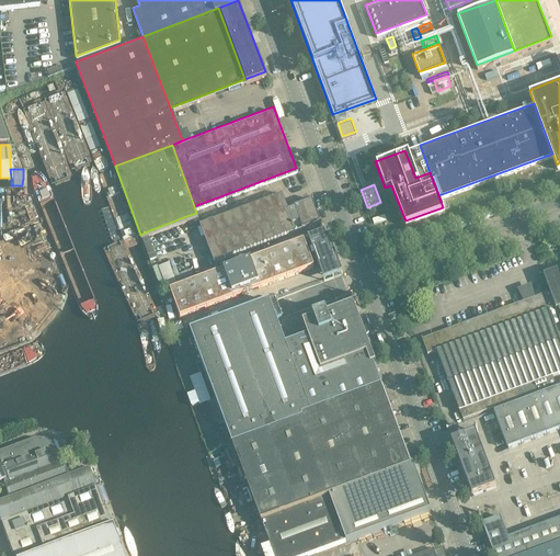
[(282,190),(200,220),(214,258),(295,227),(293,219),(287,204),(282,190)]
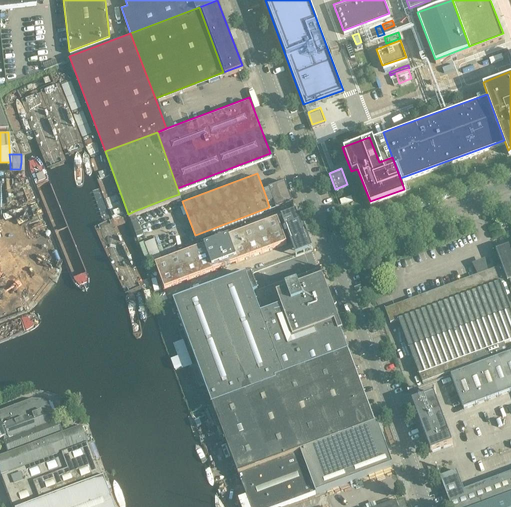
[(291,198),(284,178),(268,184),(262,186),(267,200),(269,207),(275,204),(291,198)]
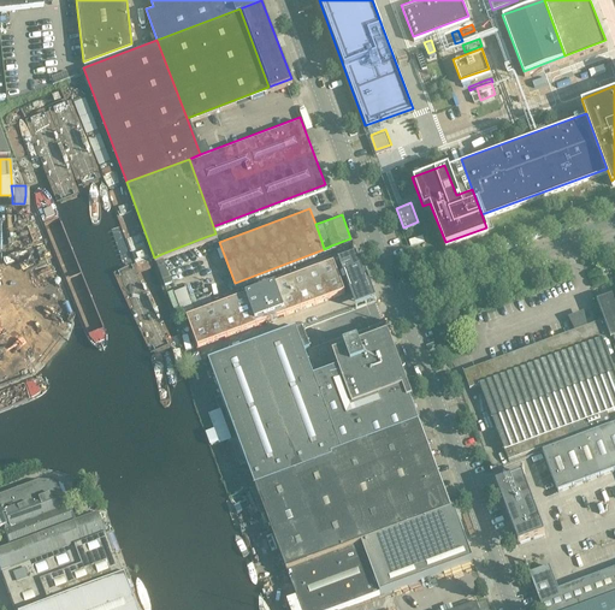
[(354,250),(337,256),(354,303),(374,295),(365,268),(361,270),(354,250)]
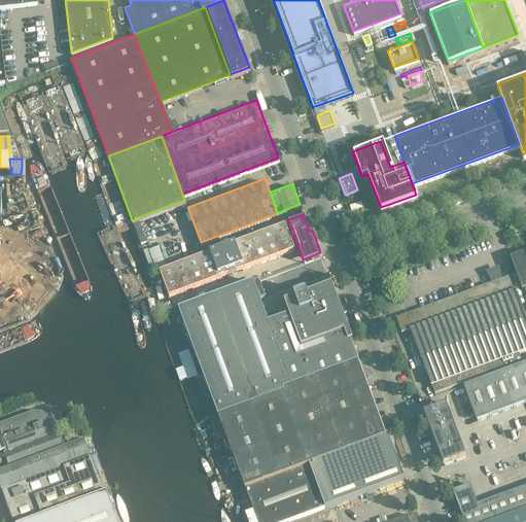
[(136,218),(132,220),(139,239),(145,237),(138,217),(136,218)]
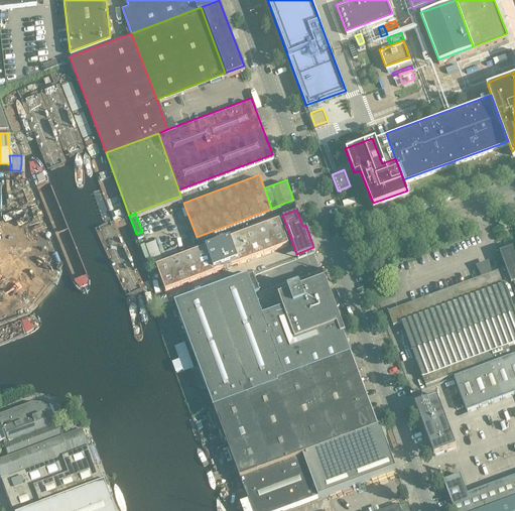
[(278,217),(155,262),(164,287),(287,241),(278,217)]
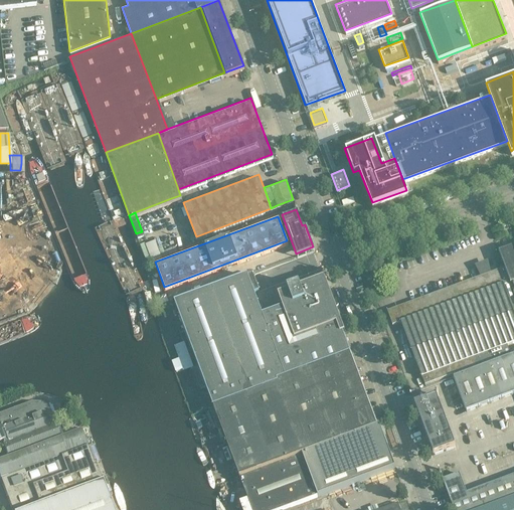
[(154,237),(144,240),(152,262),(162,259),(154,237)]
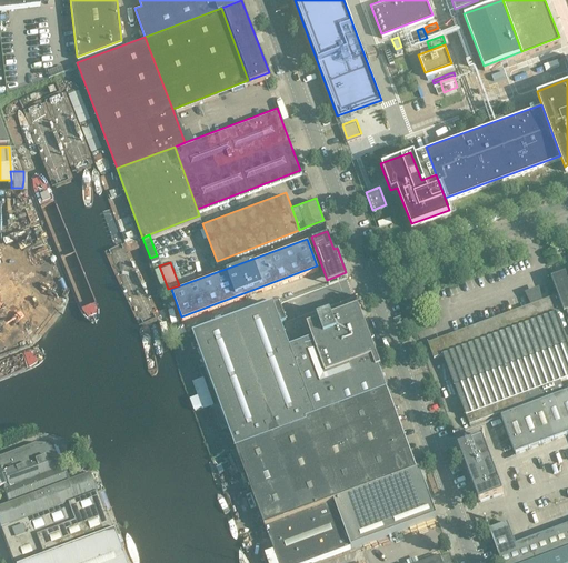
[(558,290),(428,339),(432,353),(442,351),(556,309),(556,311),(567,307),(567,284),(562,271),(552,275),(558,290)]
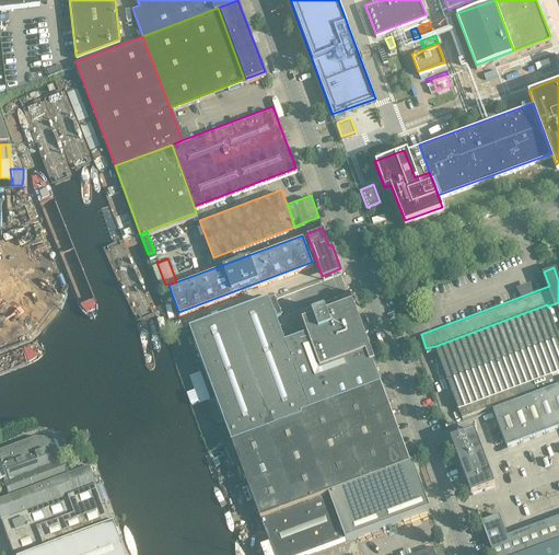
[(268,296),(188,325),(220,412),(231,439),(300,414),(300,411),(310,407),(283,339),(275,314),(281,313),(274,293),(268,296)]
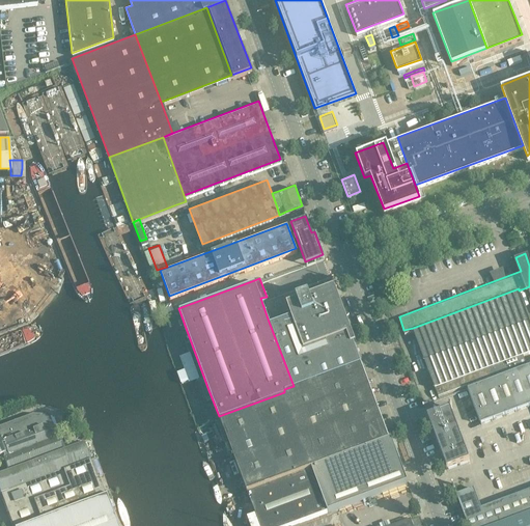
[(285,301),(290,313),(303,347),(349,330),(331,284),(308,293),(307,289),(296,294),(297,297),(285,301)]
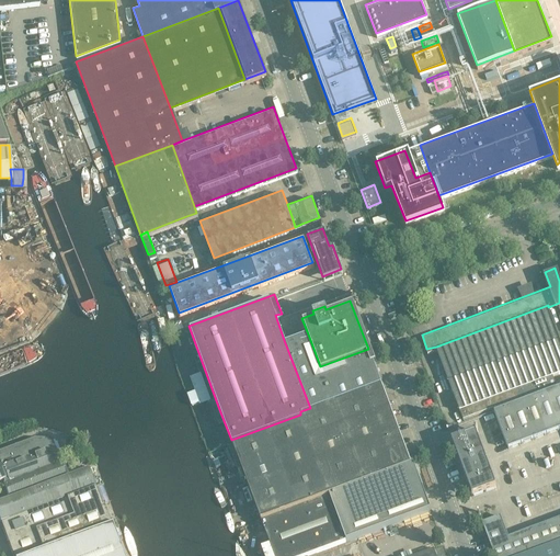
[(559,303),(548,307),(559,338),(559,303)]
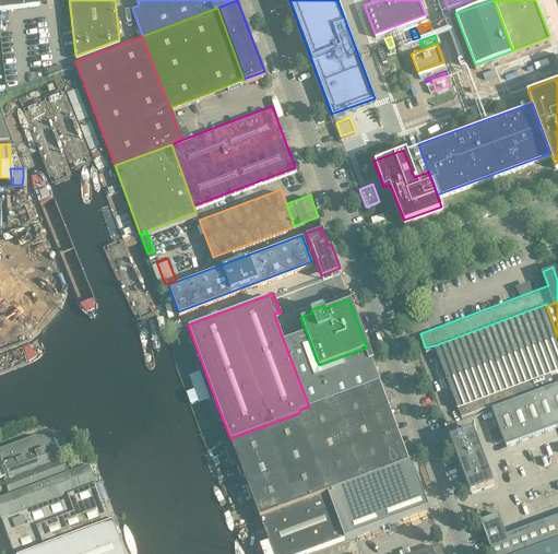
[(546,304),(435,345),(456,404),(549,370),(557,366),(557,337),(546,306),(546,304)]
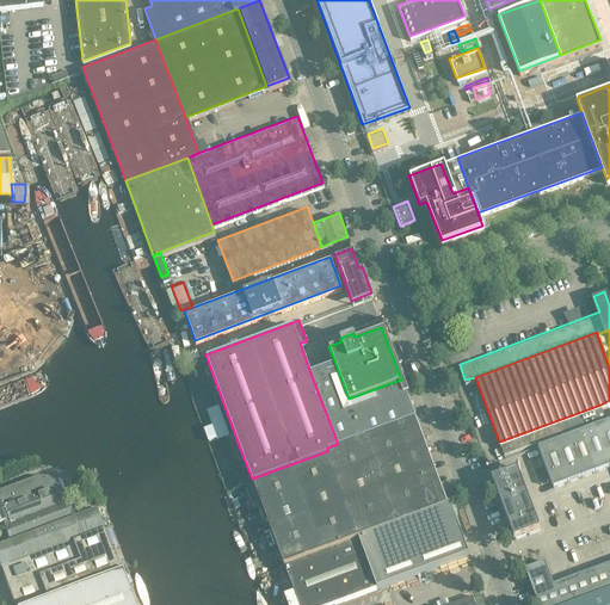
[(334,360),(310,370),(338,444),(414,415),(401,380),(349,399),(334,360)]
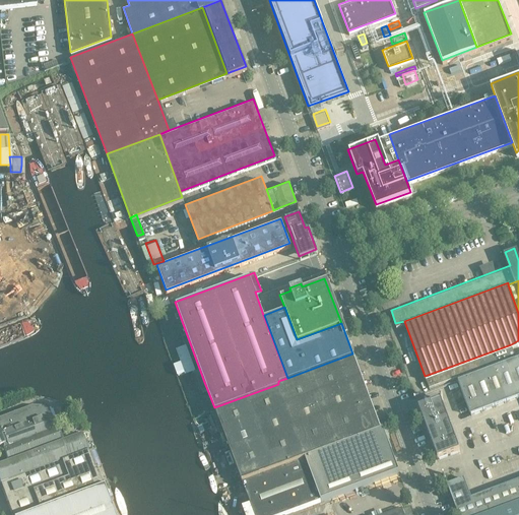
[(511,344),(425,376),(428,384),(514,352),(511,344)]
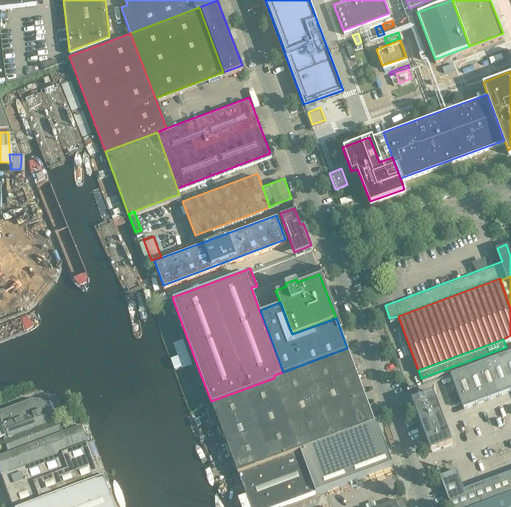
[(510,347),(449,371),(462,404),(463,404),(463,405),(510,386),(510,467),(497,473),(463,485),(456,466),(455,467),(455,466),(439,472),(451,506),(464,506),(510,489),(510,347)]
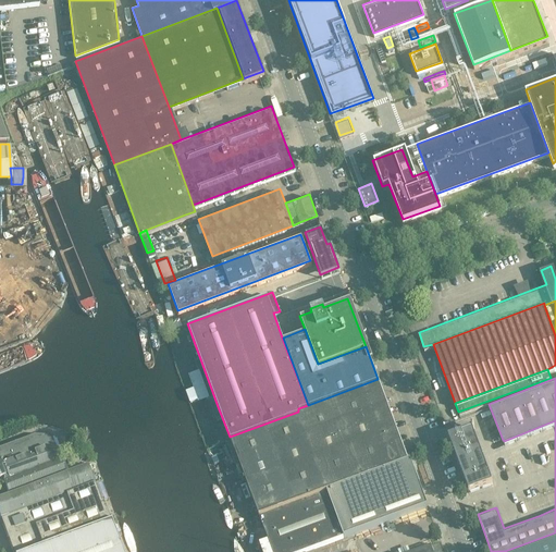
[(308,405),(298,408),(298,412),(326,488),(394,463),(407,458),(378,379),(308,405)]
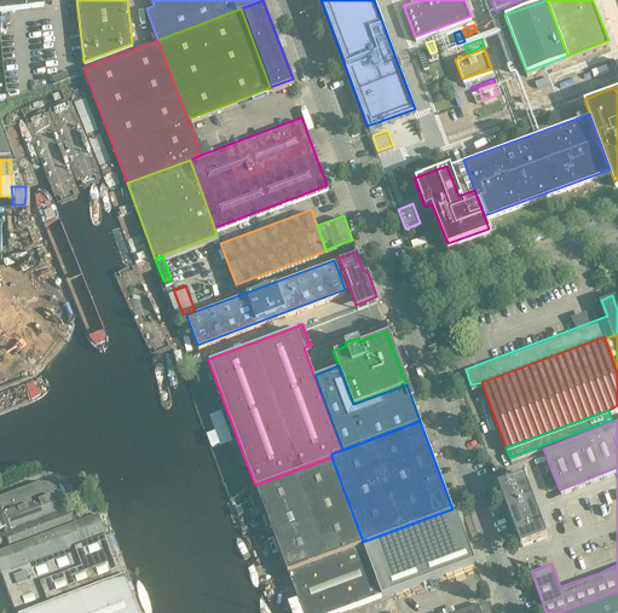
[(331,457),(255,485),(288,570),(363,542),(331,457)]
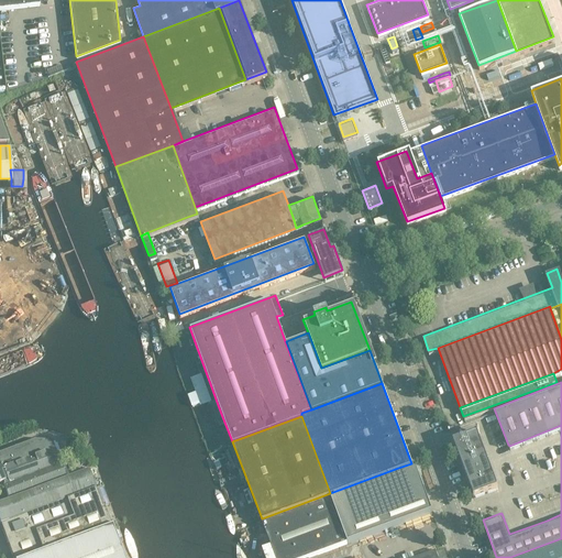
[(478,428),(452,437),(473,493),(497,484),(476,430),(480,429),(478,428)]
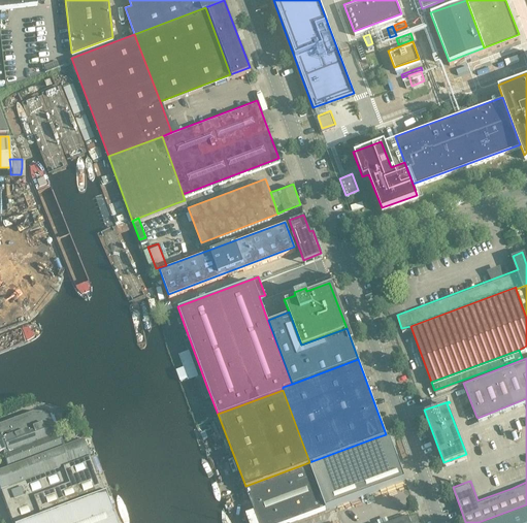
[(31,407),(0,419),(0,435),(4,447),(3,448),(4,450),(56,430),(47,409),(32,407),(31,407)]
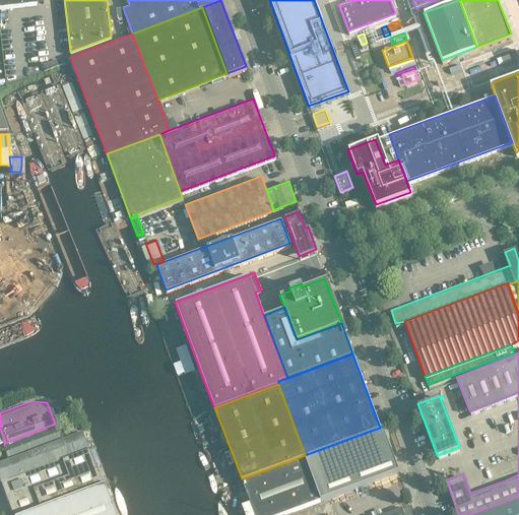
[(4,443),(1,444),(7,457),(60,437),(55,424),(4,443)]
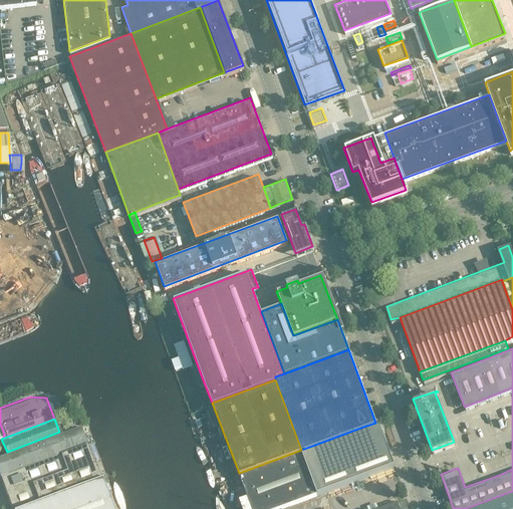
[(246,494),(238,497),(242,508),(268,508),(280,505),(309,494),(393,463),(393,462),(390,453),(377,422),(375,423),(363,427),(301,450),(239,473),(246,494)]
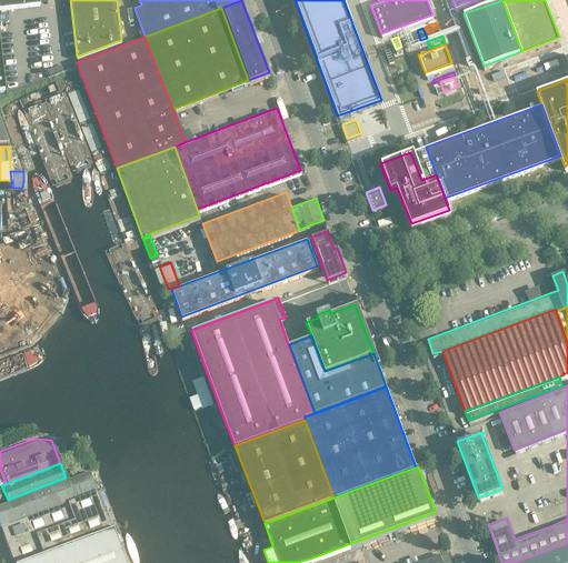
[(8,500),(0,502),(0,524),(66,499),(95,489),(88,470),(66,478),(8,500)]
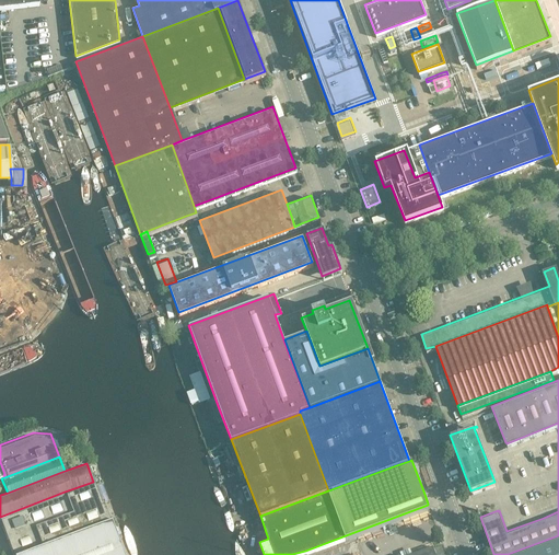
[(71,511),(34,525),(41,543),(108,518),(102,499),(101,500),(94,482),(93,482),(65,492),(71,511)]
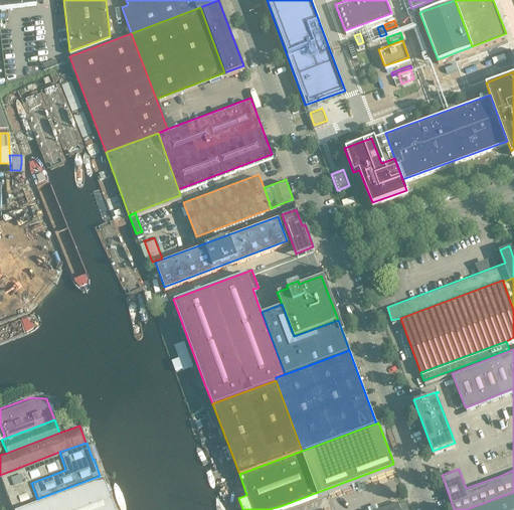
[(59,452),(0,475),(0,478),(12,508),(12,509),(37,499),(31,483),(65,470),(59,452)]
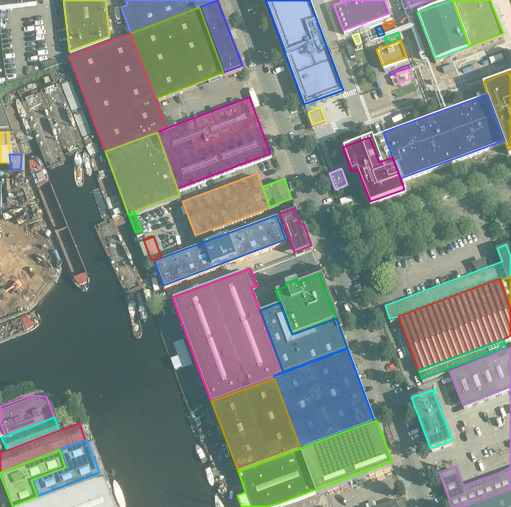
[(12,506),(112,506),(99,473),(37,496),(12,506)]
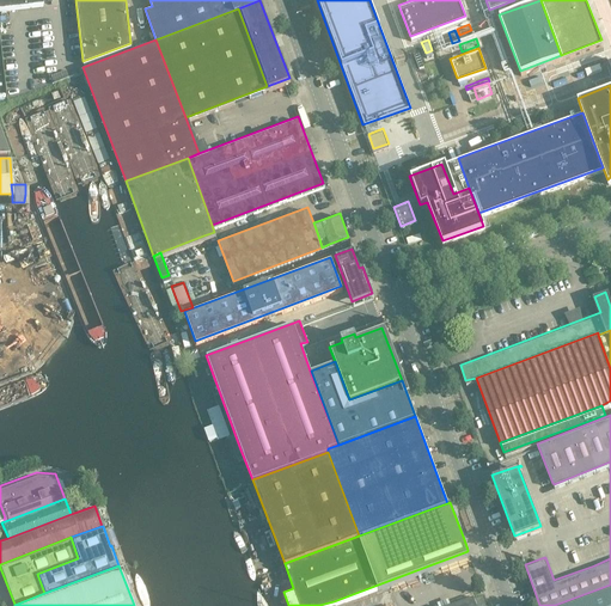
[(610,605),(610,585),(555,605),(610,605)]
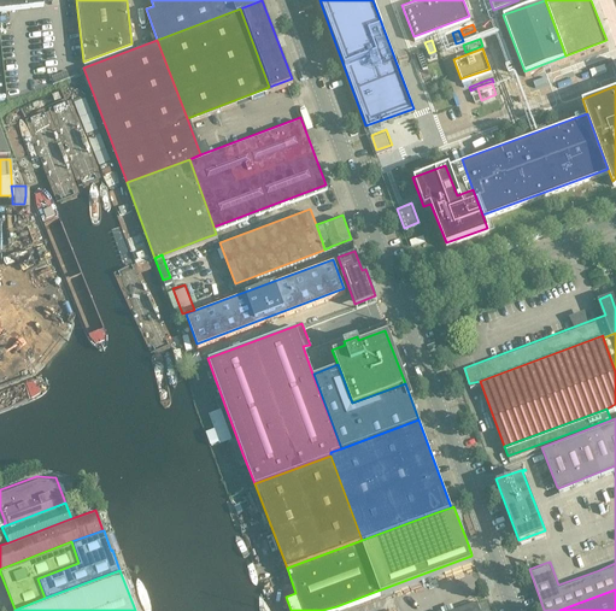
[(481,610),(476,598),(440,610),(481,610)]
